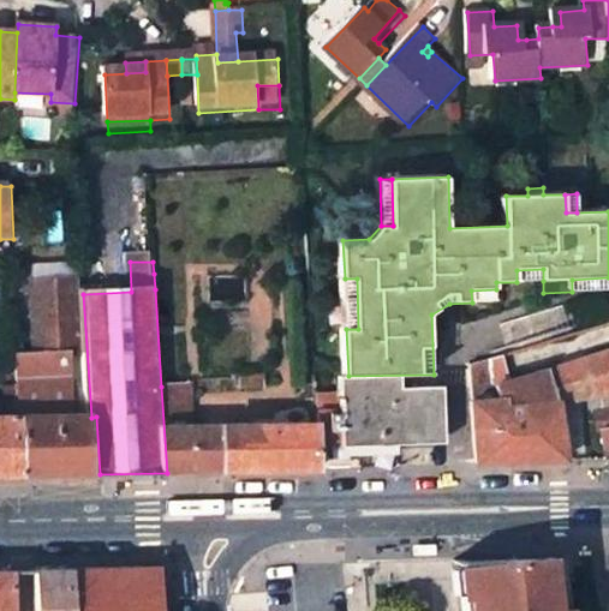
[(543,281),(543,269),(517,270),(517,282),(543,281)]
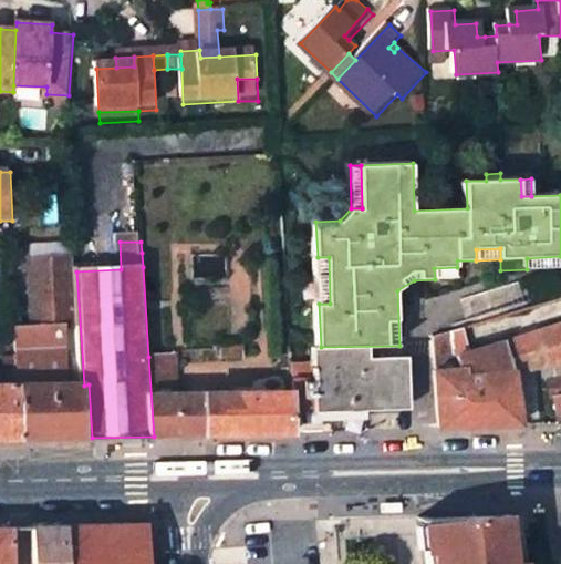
[(527,269),(560,267),(560,256),(527,258),(527,269)]
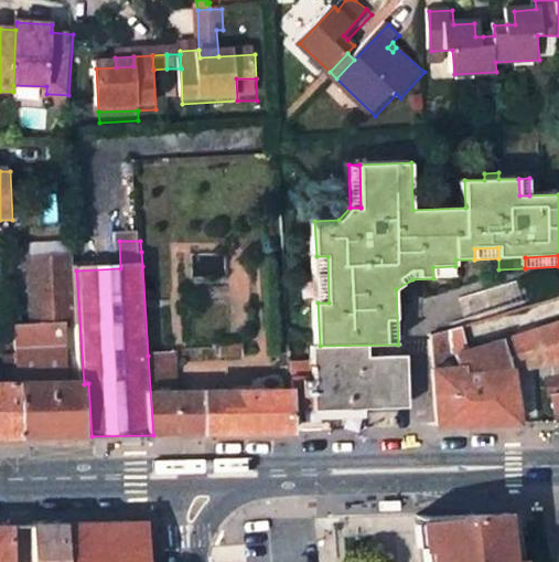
[(316,256),(318,303),(329,303),(328,256),(316,256)]
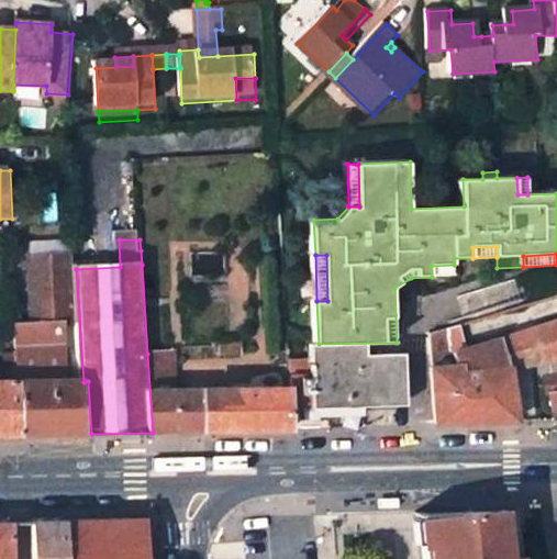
[(33,260),(36,326),(19,326),(21,354),(25,436),(91,434),(88,381),(84,382),(69,382),(68,324),(77,324),(74,258),(67,259),(33,260)]
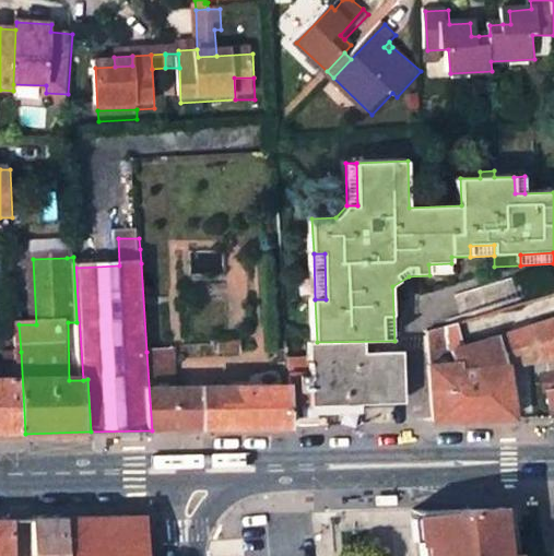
[(429,275),(452,274),(451,263),(428,264),(429,275)]
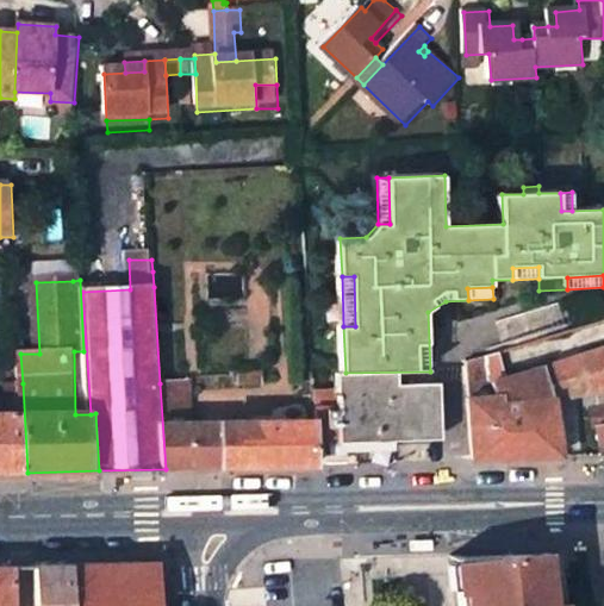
[(603,351),(586,357),(595,392),(587,392),(589,399),(590,410),(593,408),(603,407),(603,428),(599,429),(603,447),(603,351)]
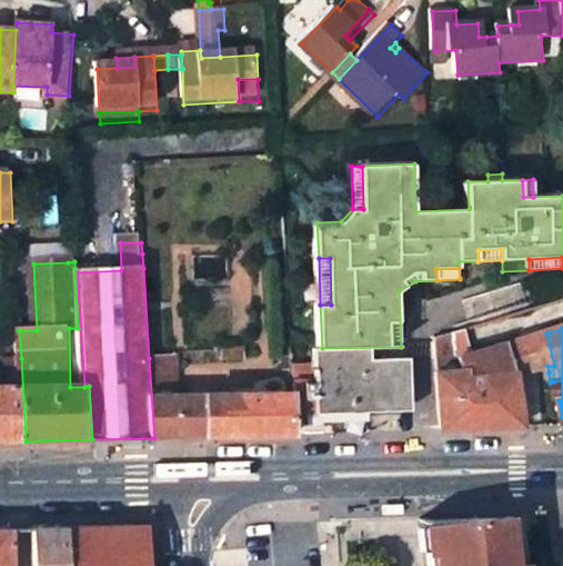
[(511,344),(474,356),(468,333),(438,341),(440,370),(439,374),(443,432),(526,429),(520,378),(514,357),(511,344)]
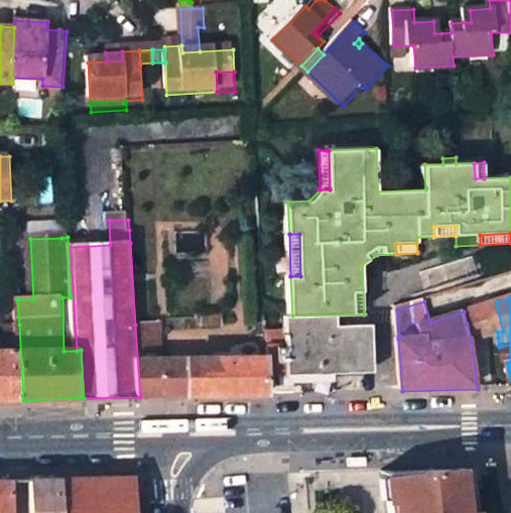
[(503,332),(496,302),(473,308),(474,323),(477,342),(498,338),(497,332),(503,332)]
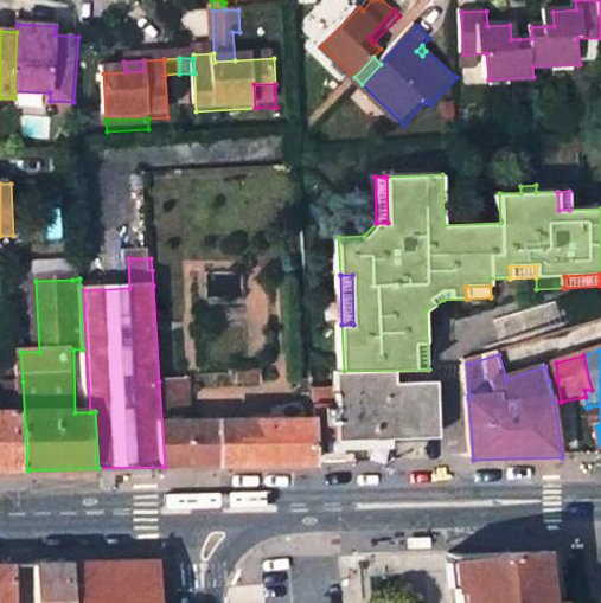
[(556,363),(545,366),(549,380),(557,379),(556,363)]
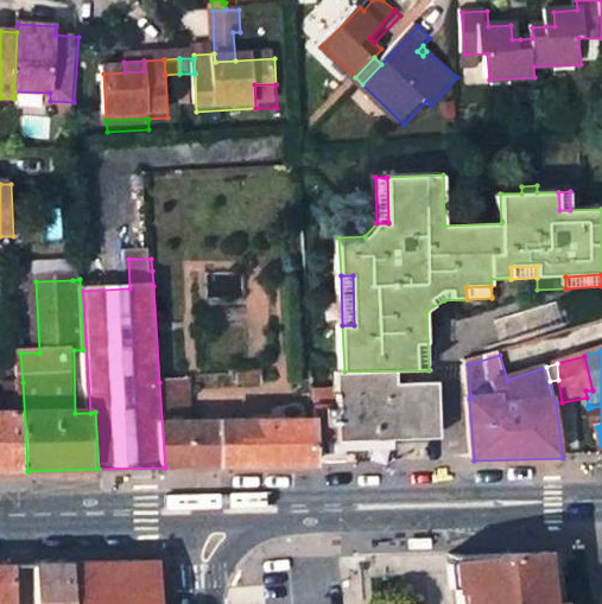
[(255,386),(254,373),(240,374),(241,387),(255,386)]
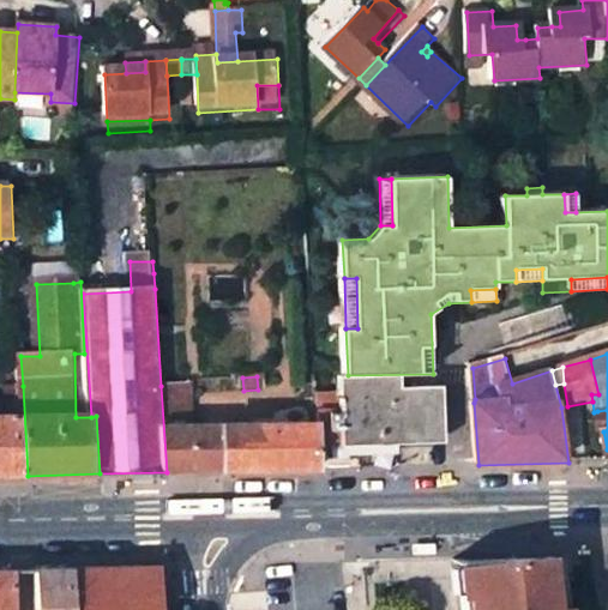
[(269,390),(269,376),(257,376),(258,390),(269,390)]
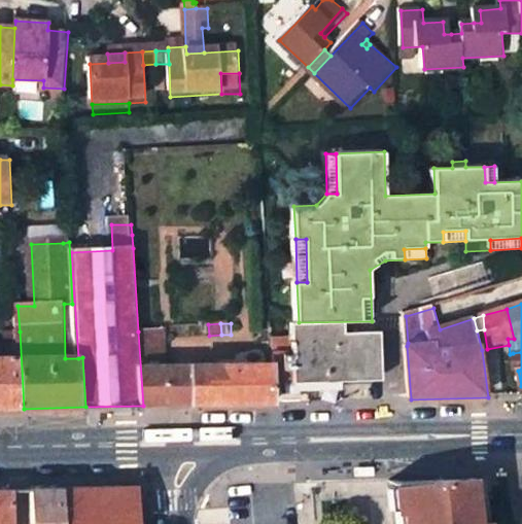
[(345,324),(332,325),(332,337),(345,336),(345,324)]
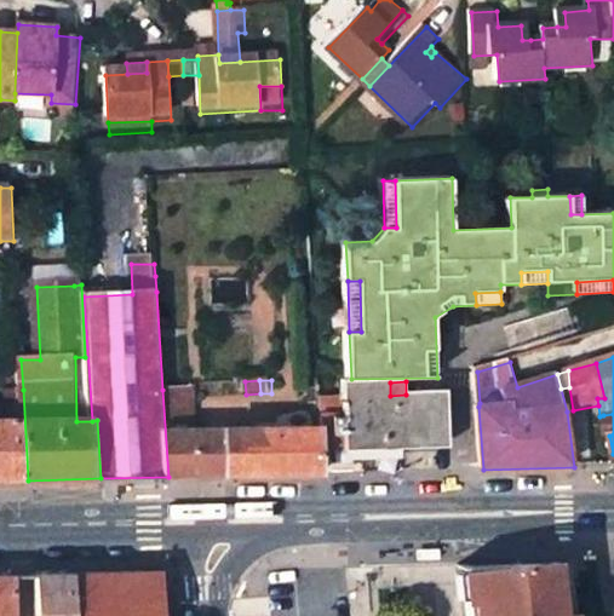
[(349,445),(442,443),(441,408),(437,408),(437,393),(406,395),(390,396),(390,383),(346,384),(346,401),(321,402),(321,406),(322,430),(323,447),(349,445)]
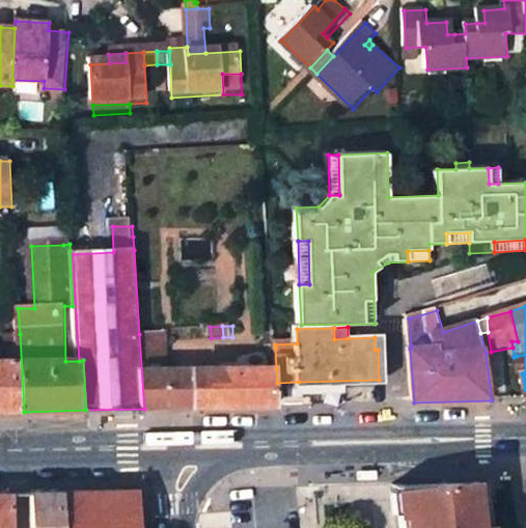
[(480,333),(486,353),(491,352),(488,332),(480,333)]
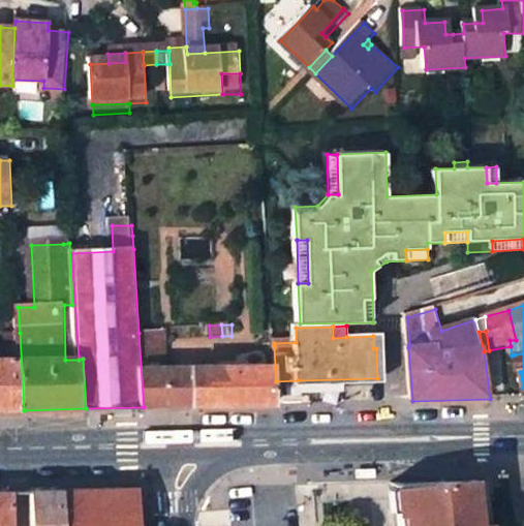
[(7,356),(8,362),(0,361),(0,410),(24,410),(20,333),(5,333),(7,356)]
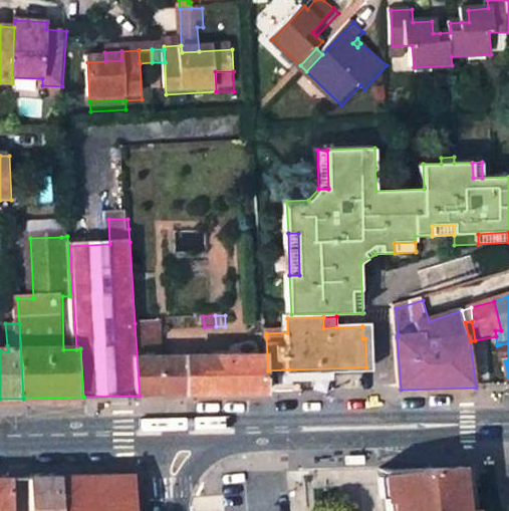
[(164,358),(161,323),(135,323),(140,396),(269,394),(268,370),(267,356),(164,358)]
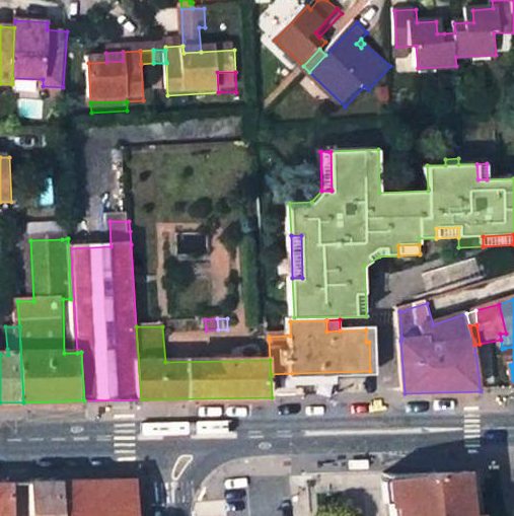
[(369,342),(370,371),(376,371),(374,329),(366,329),(366,342),(369,342)]
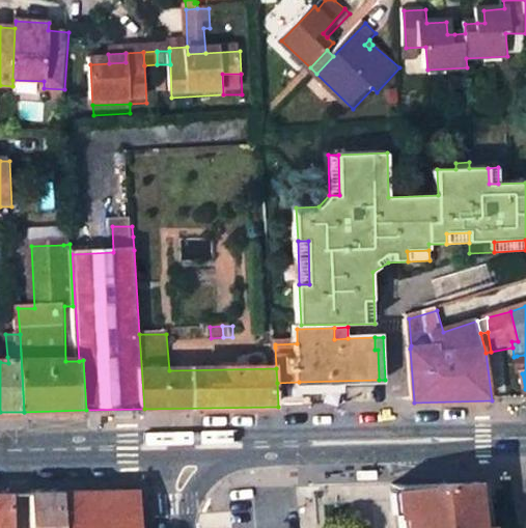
[(525,355),(517,356),(520,373),(522,373),(525,372),(525,355)]
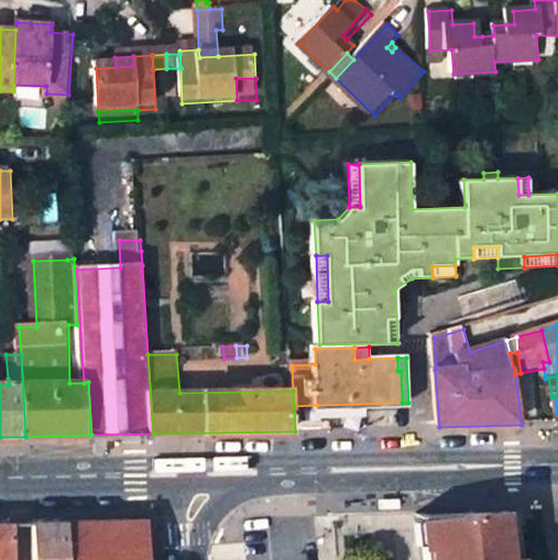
[(524,559),(518,515),(423,517),(428,559),(524,559)]
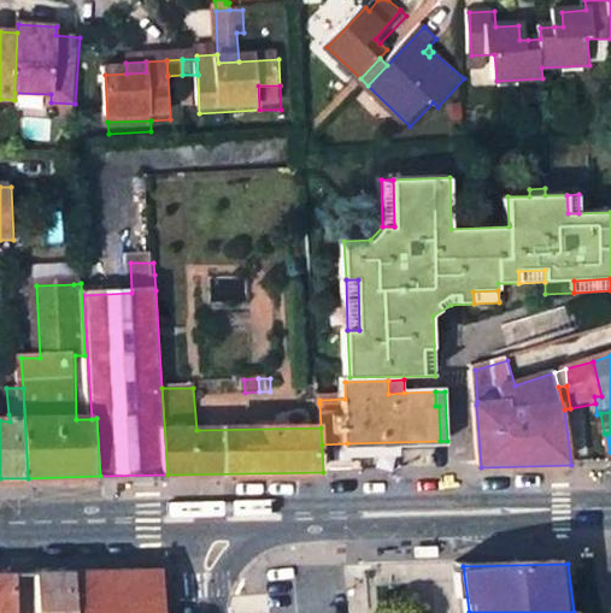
[(164,612),(163,571),(74,572),(75,612),(164,612)]
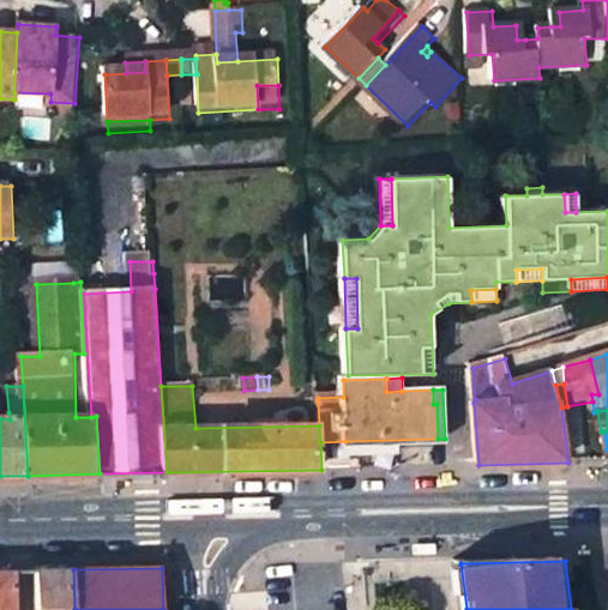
[(38,571),(38,609),(74,609),(73,569),(38,571)]
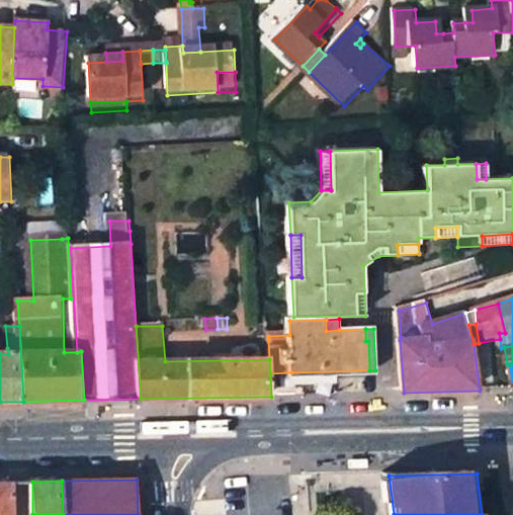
[(12,514),(12,483),(0,482),(0,514),(12,514)]
